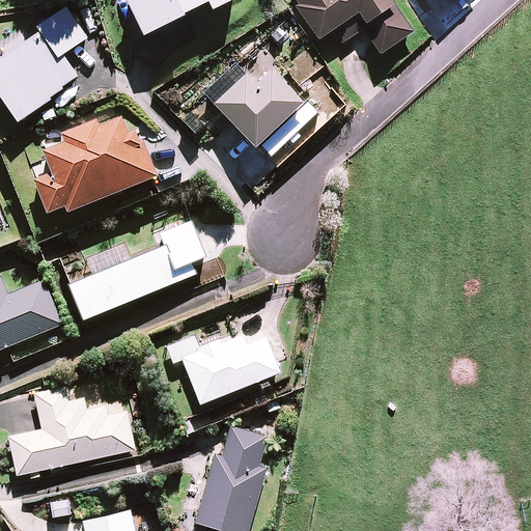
[(129,0),(146,35),(188,14),(187,11),(210,1),(215,9),(232,0),(129,0)]
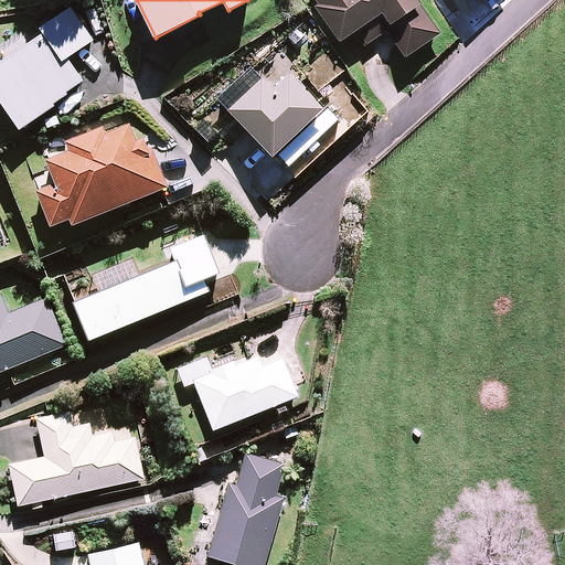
[(316,7),(340,42),(358,30),(368,44),(387,31),(405,57),(441,33),(418,0),(315,0),(319,4),(316,7)]
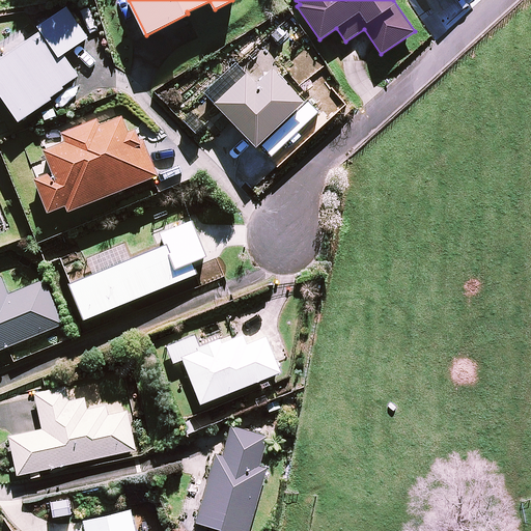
[(89,37),(67,5),(37,26),(42,32),(0,59),(0,91),(1,95),(20,122),(53,100),(52,96),(64,88),(63,86),(80,76),(65,54),(89,37)]
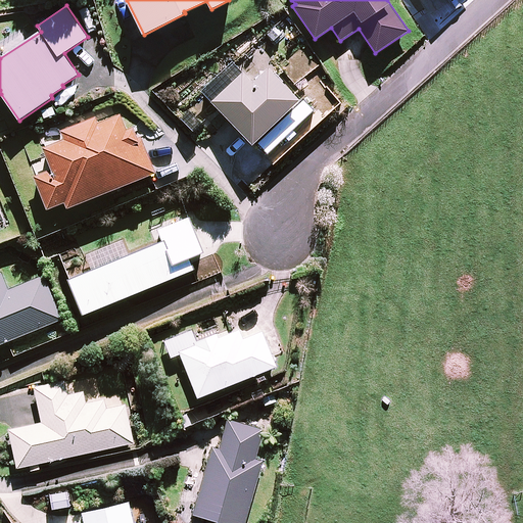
[(211,101),(253,145),(300,99),(270,66),(253,82),(243,72),(211,101)]
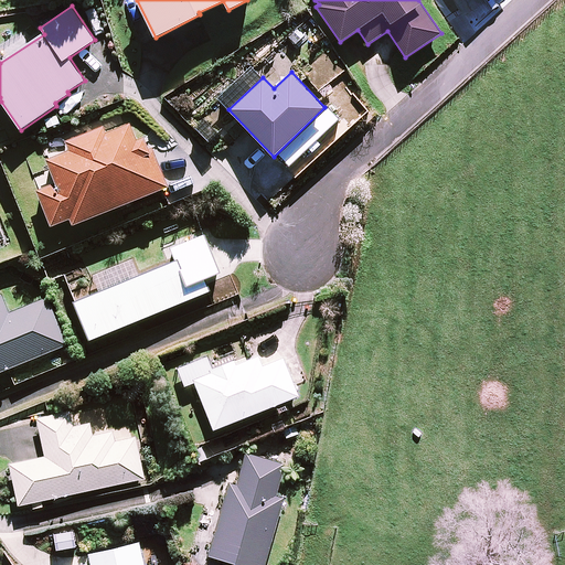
[(71,219),(74,224),(168,185),(152,148),(149,149),(145,137),(137,140),(130,124),(106,134),(104,126),(66,141),(70,151),(48,160),(56,183),(38,191),(52,226),(71,219)]
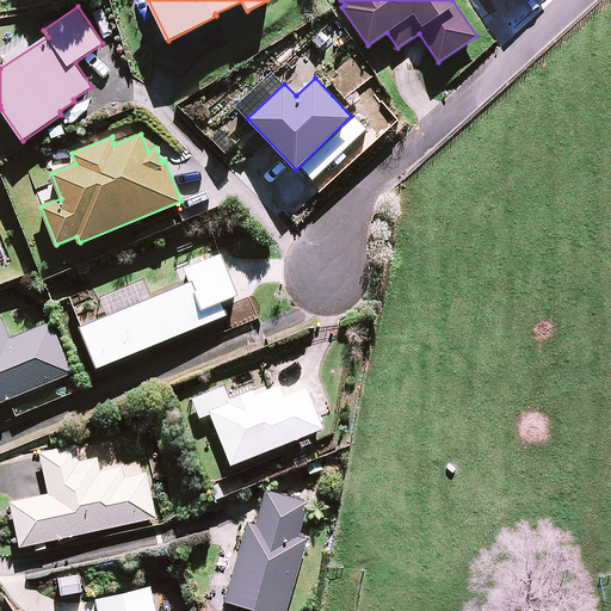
[(81,326),(98,366),(227,314),(222,302),(239,295),(221,253),(185,269),(191,282),(81,326)]
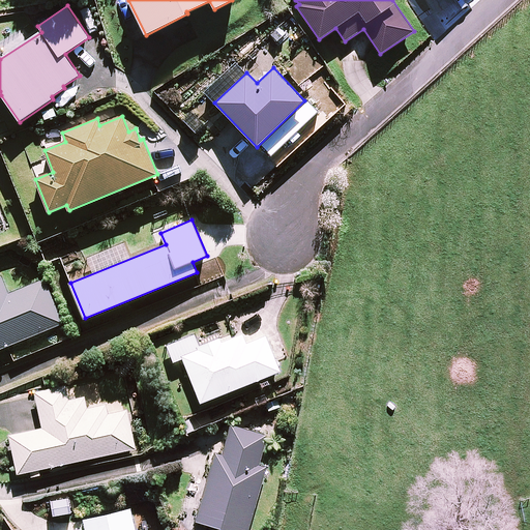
[(0,348),(63,323),(46,278),(10,293),(3,275),(0,275),(0,348)]
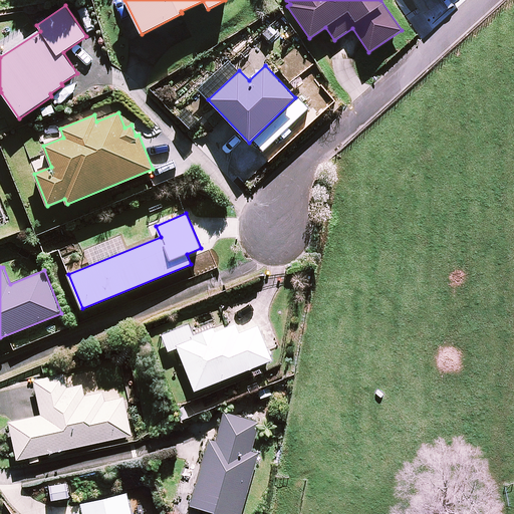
[(176,347),(194,392),(272,360),(258,325),(240,333),(236,323),(216,332),(214,328),(193,337),(194,340),(176,347)]
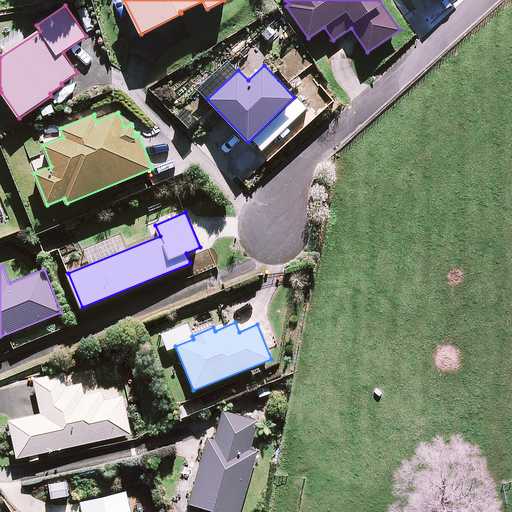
[(9,420),(17,459),(131,434),(123,396),(105,400),(103,391),(84,395),(82,384),(67,387),(64,373),(33,379),(41,414),(9,420)]
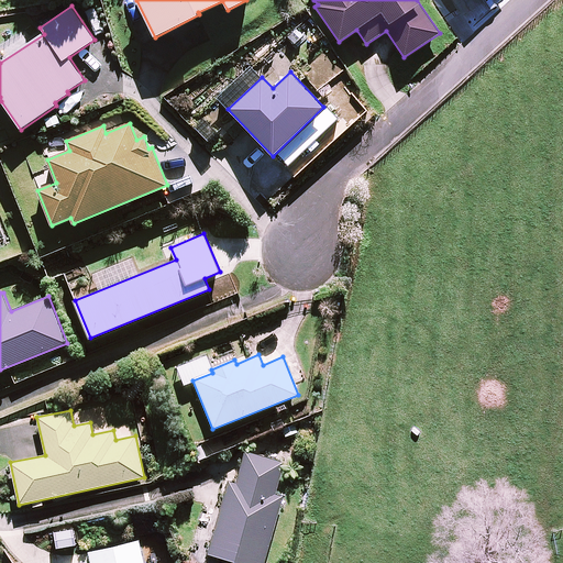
[(236,482),(228,479),(208,554),(231,560),(229,562),(265,562),(284,495),(276,493),(285,462),(245,451),(236,482)]
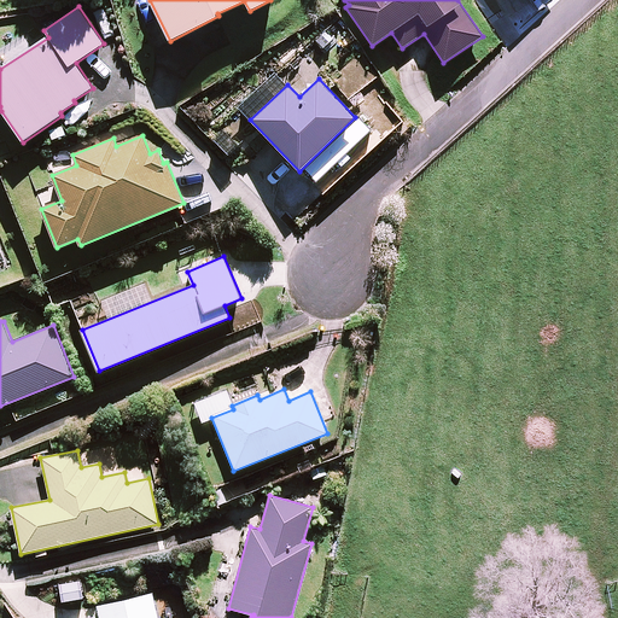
[(158,617),(153,594),(97,606),(99,617),(158,617)]
